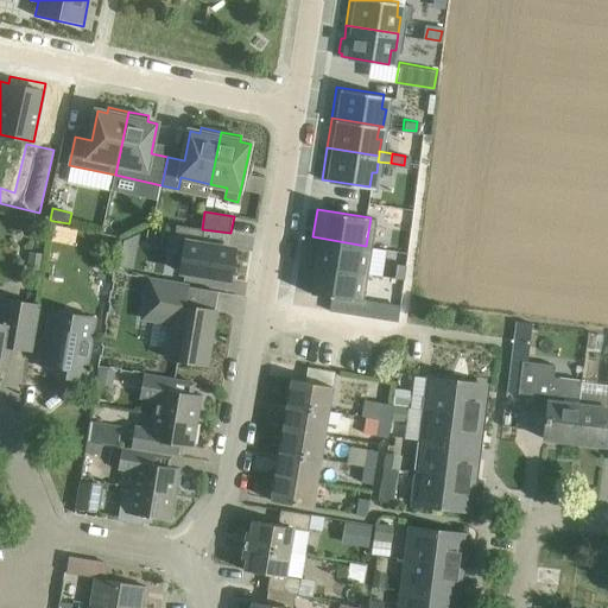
[(182,277),(229,284),(235,253),(202,248),(206,232),(177,227),(175,244),(188,246),(182,277)]
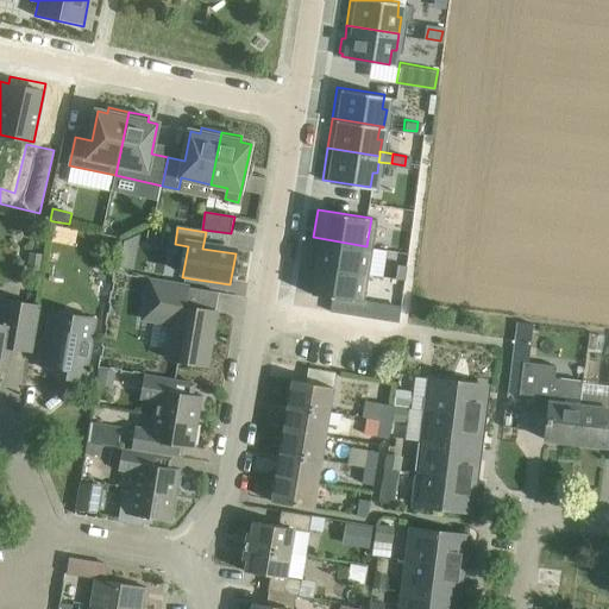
[(363,272),(366,246),(313,237),(308,264),(363,272)]
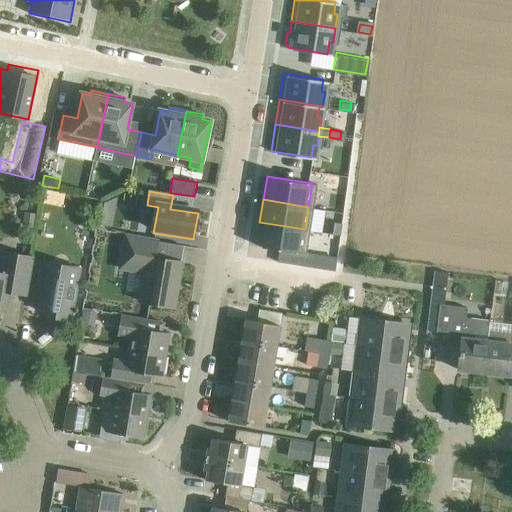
[(35,215),(26,213),(23,226),(33,228),(35,215)]
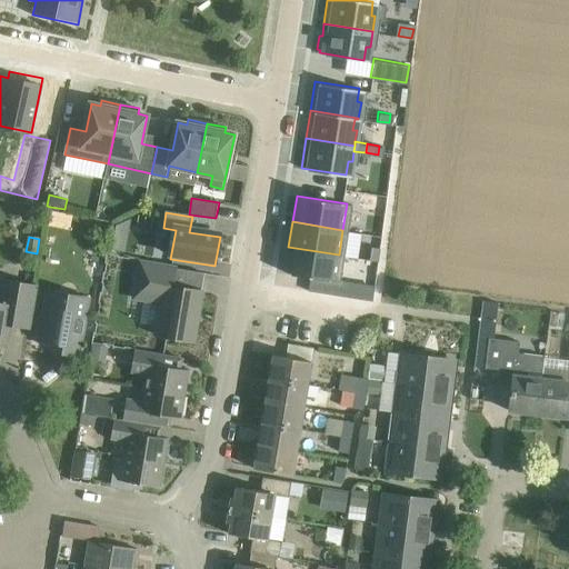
[(339,255),(288,247),(285,272),(335,281),(339,255)]
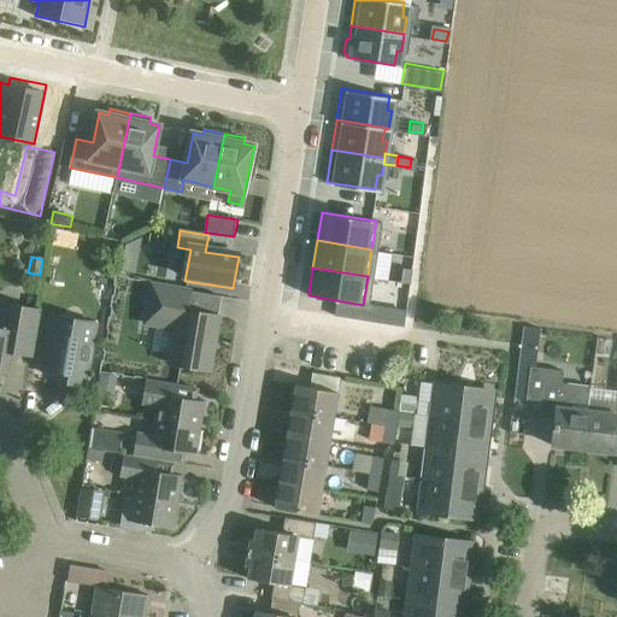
[(399,271),(398,281),(412,283),(413,274),(399,271)]
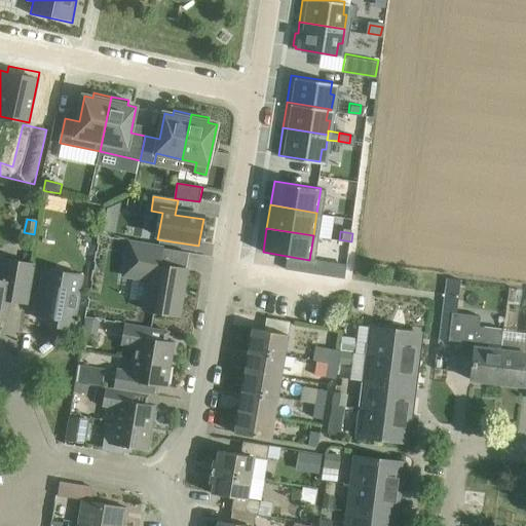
[(165,248),(134,242),(128,277),(152,280),(149,309),(180,315),(187,269),(163,264),(165,248)]
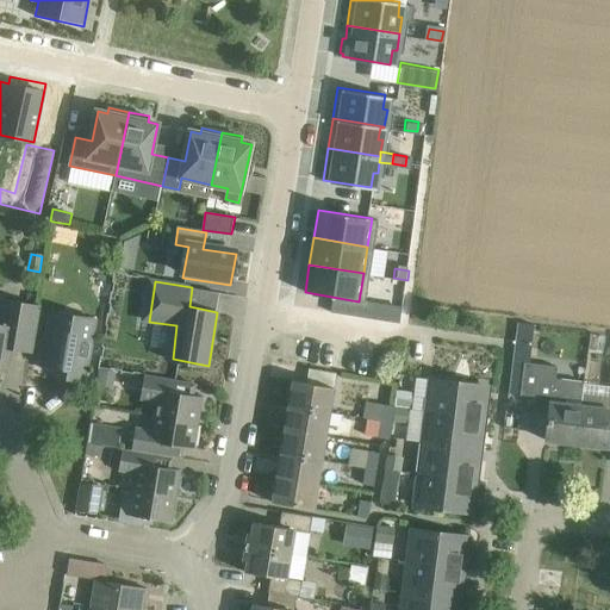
[(195,287),(194,304),(222,305),(223,288),(195,287)]
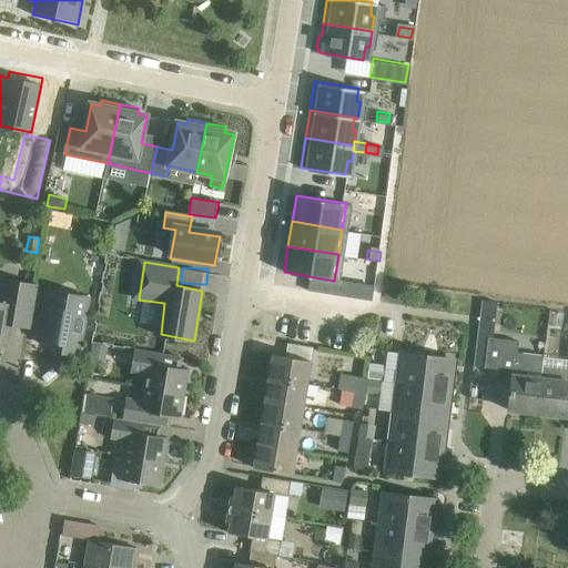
[(31,317),(37,284),(2,279),(0,292),(0,341),(8,343),(12,314),(31,317)]
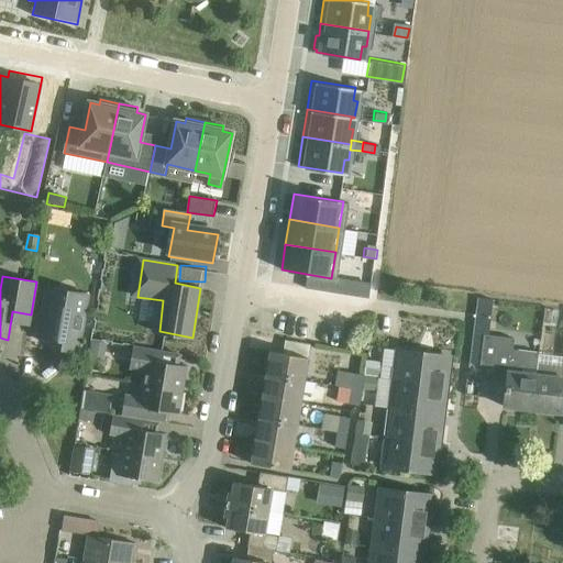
[(350,282),(348,296),(368,299),(371,285),(350,282)]
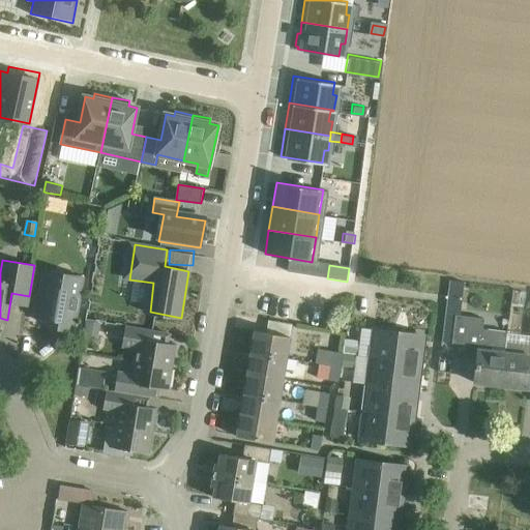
[(83,276),(43,270),(36,317),(56,321),(55,328),(74,331),(83,276)]
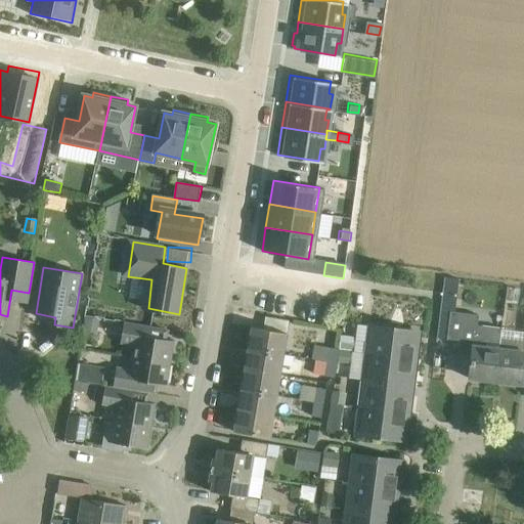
[(469,379),(492,382),(497,349),(499,330),(478,326),(479,315),(450,312),(447,340),(461,342),(460,348),(473,349),(469,379)]
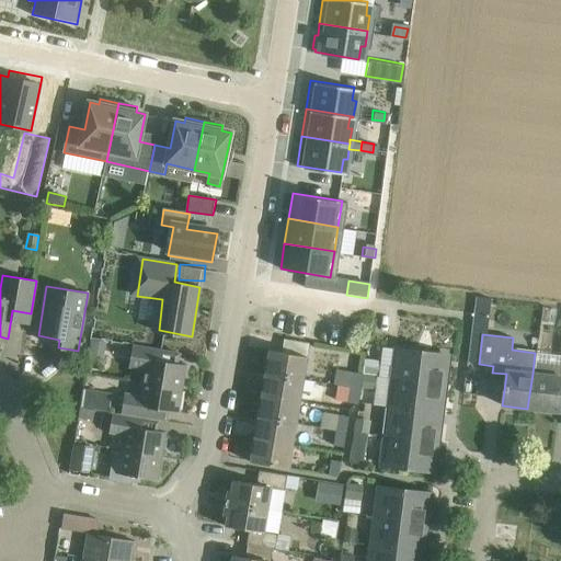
[(90,355),(102,356),(104,341),(92,340),(90,355)]
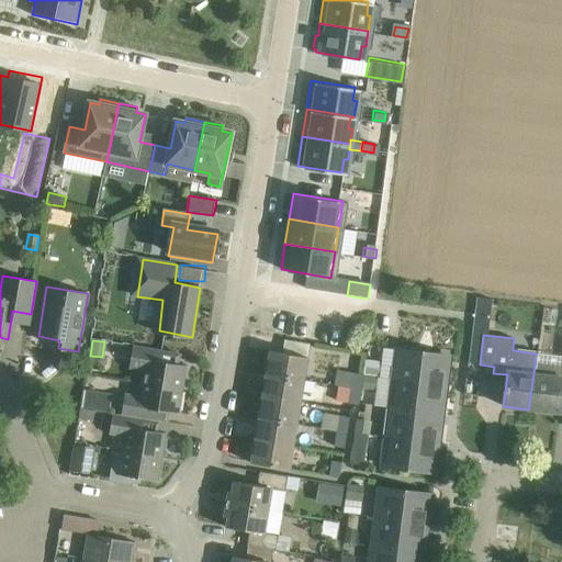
[(143,370),(141,381),(182,389),(187,366),(163,362),(164,352),(133,348),(130,368),(143,370)]
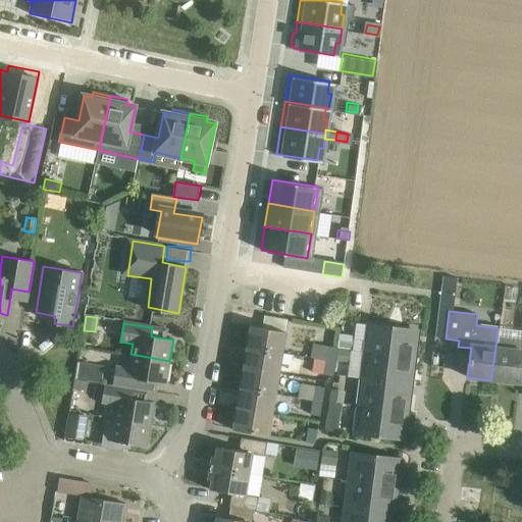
[(369,324),(365,352),(415,358),(417,343),(414,343),(416,330),(369,324)]
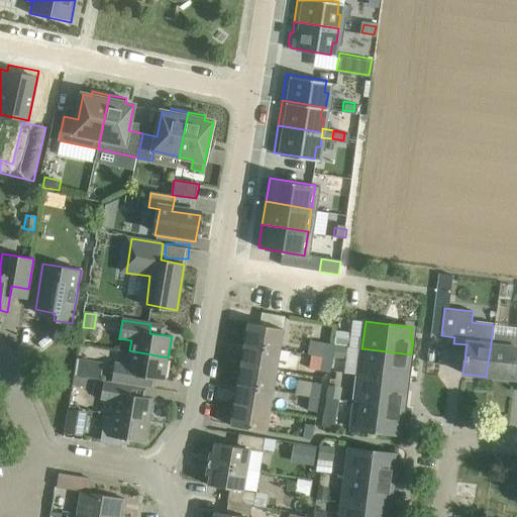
[(245,343),(280,349),(284,329),(248,323),(245,343)]
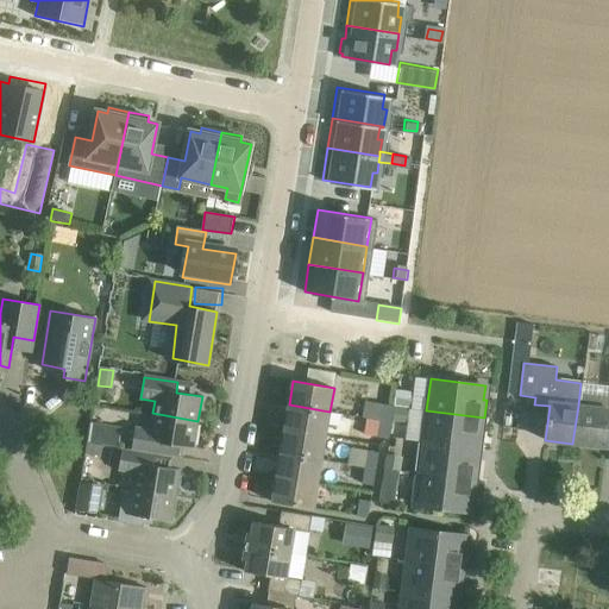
[(396,389),(395,406),(413,407),(414,391),(396,389)]
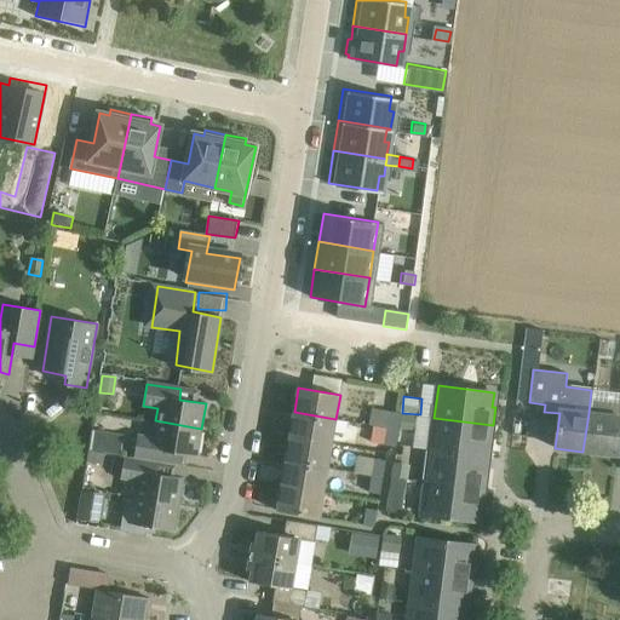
[(375,428),(385,429),(397,431),(400,413),(379,409),(375,428)]
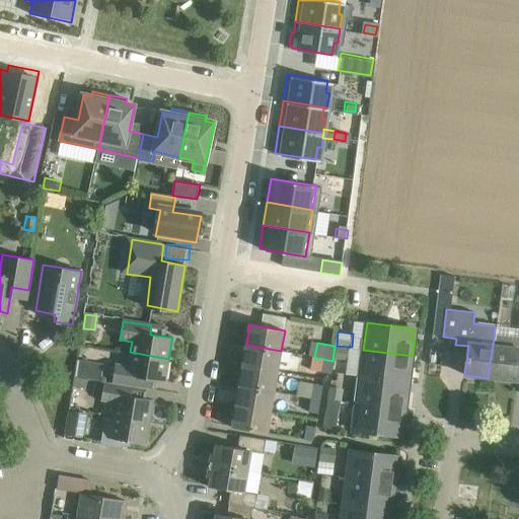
[(246,345),(242,366),(278,371),(281,351),(246,345)]
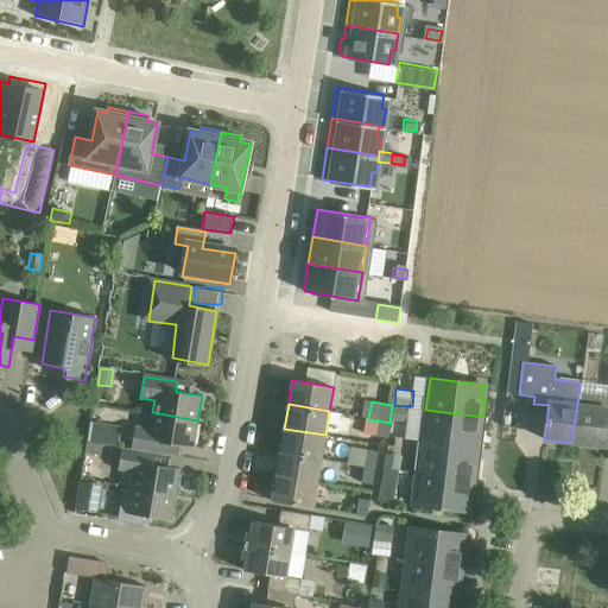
[(410,423),(412,406),(394,405),(392,420),(410,423)]
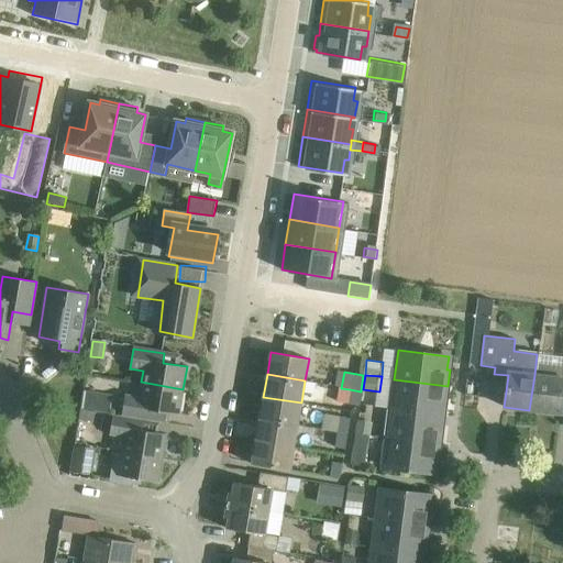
[(562,378),(534,375),(529,410),(561,414),(562,384),(562,378)]
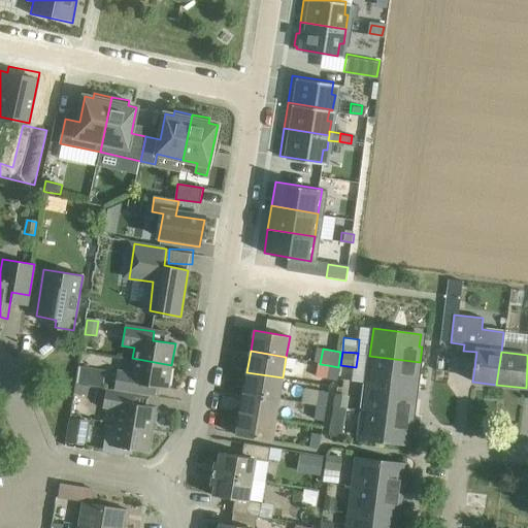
[(369,356),(366,383),(414,389),(415,378),(418,378),(420,362),(369,356)]
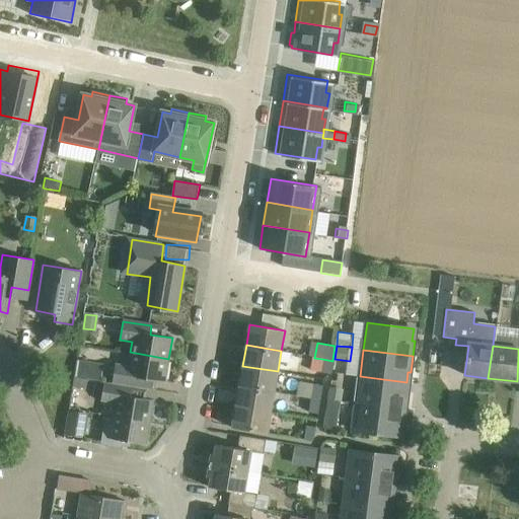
[(113,383),(134,387),(141,388),(143,378),(165,382),(168,359),(130,352),(128,365),(116,363),(113,383)]
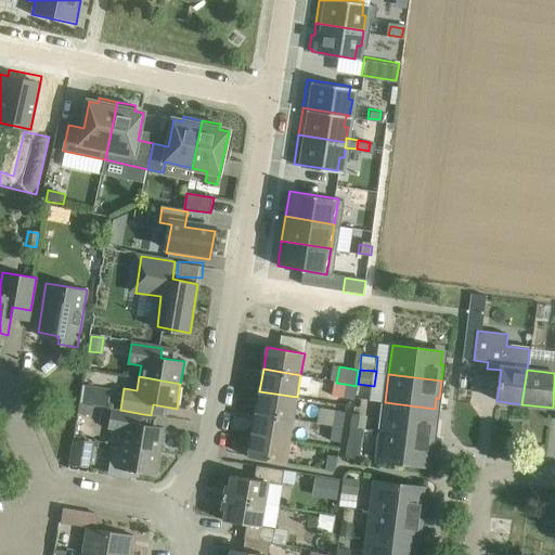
[(356,386),(345,384),(343,398),(353,399),(356,386)]
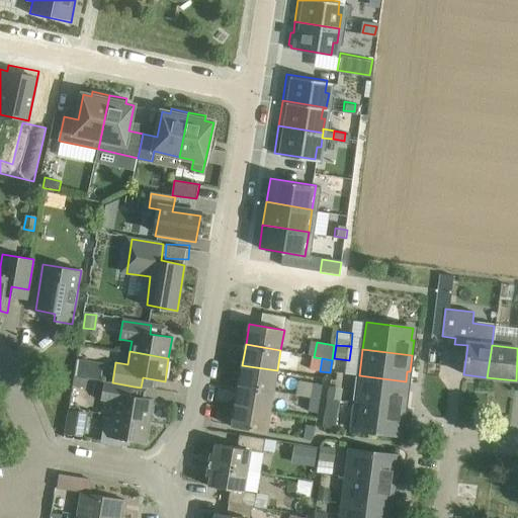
[(76,360),(74,375),(87,377),(100,379),(103,364),(76,360)]
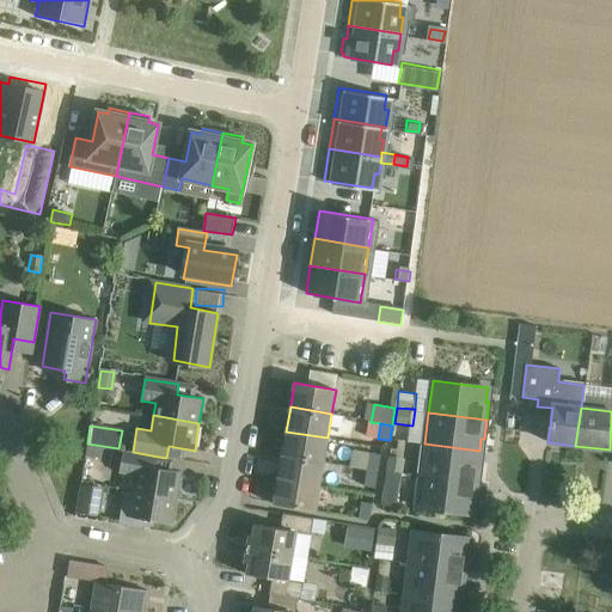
[(282,456),(323,463),(328,438),(286,432),(282,456)]
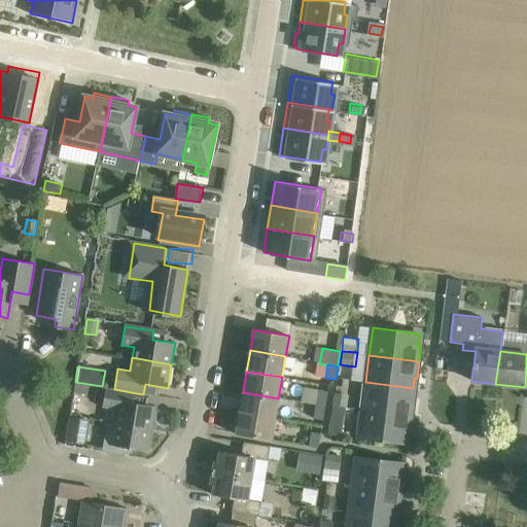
[(89,384),(75,382),(74,391),(86,393),(89,384)]
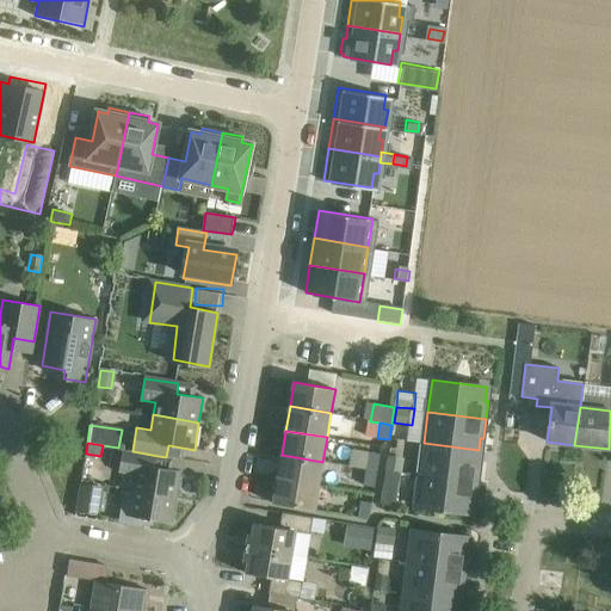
[(420,475),(477,482),(480,463),(477,463),(479,450),(424,443),(420,475)]
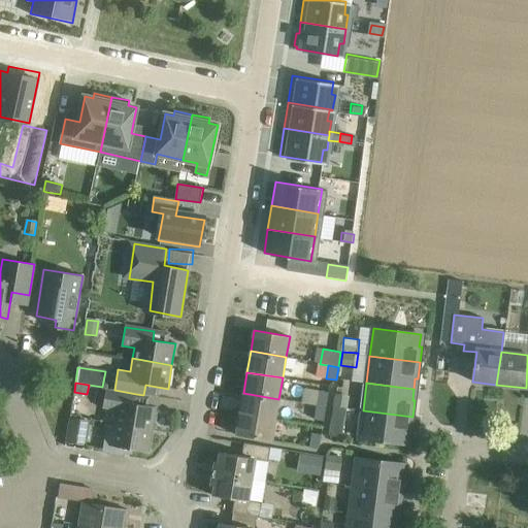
[(134,403),(136,394),(114,390),(105,389),(103,407),(117,409),(114,422),(153,428),(157,407),(134,403)]
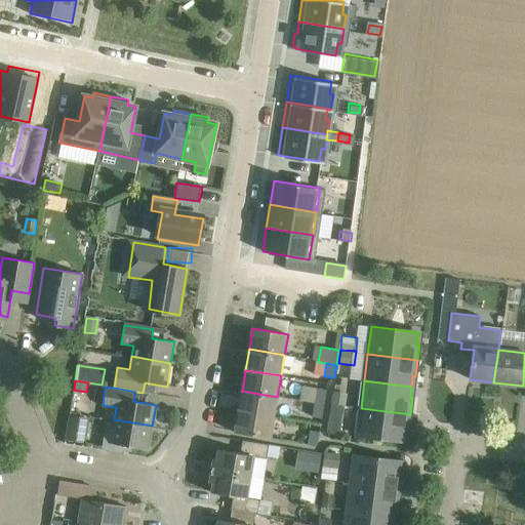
[(315,403),(323,404),(326,390),(307,387),(304,401),(315,403)]
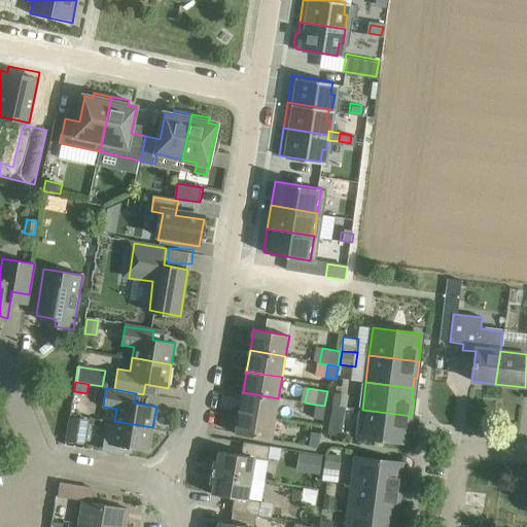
[(243,392),(239,413),(275,419),(278,398),(243,392)]
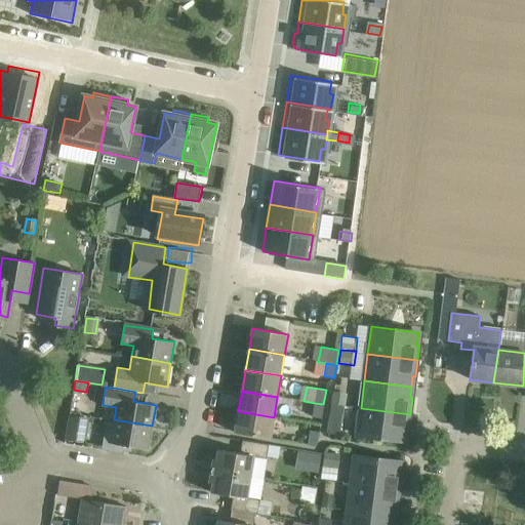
[(333,392),(330,405),(345,408),(348,395),(333,392)]
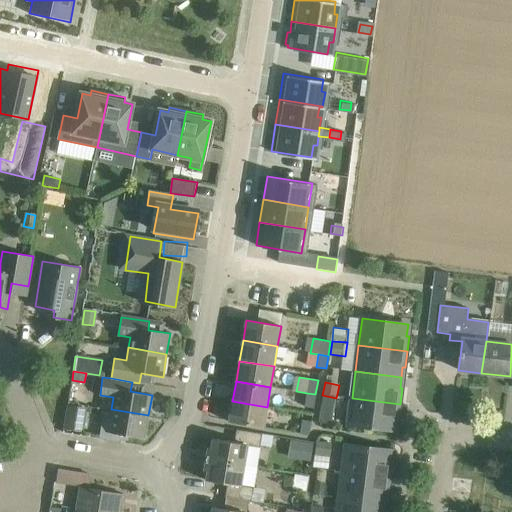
[(315,394),(307,393),(305,406),(313,408),(315,394)]
